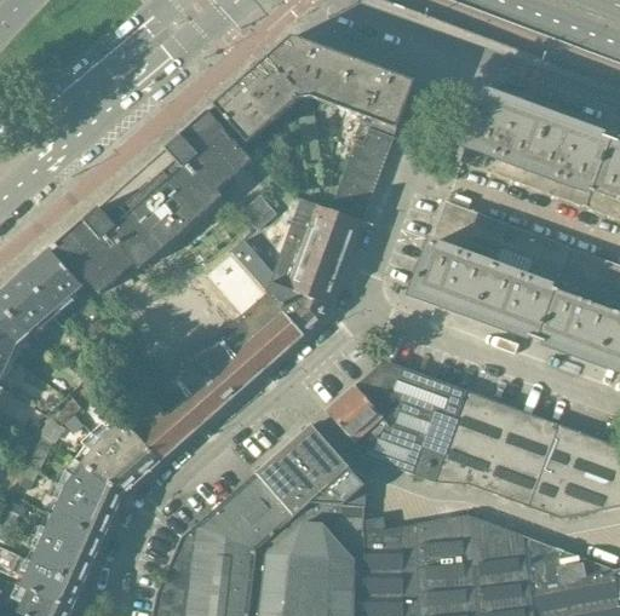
[(356,59),(322,47),(292,35),(267,58),(299,90),(298,102),(302,98),(314,98),(338,107),(356,59)]
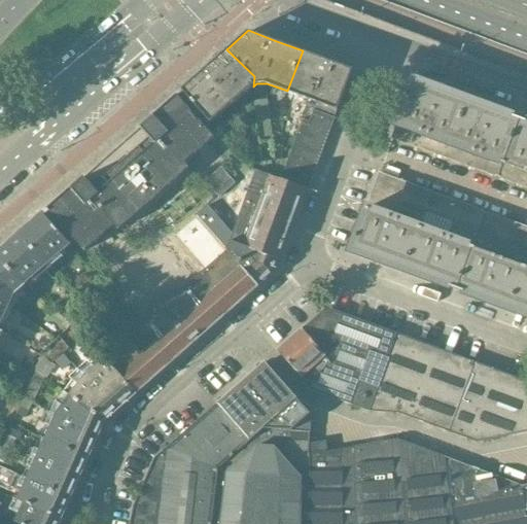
[(254,76),(226,49),(181,89),(212,124),(253,86),(254,76)]
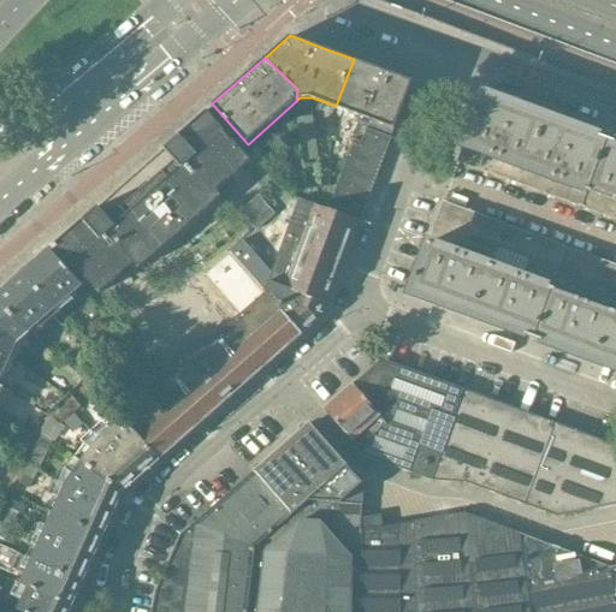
[(412,81),(354,59),(336,106),(394,128),(412,81)]
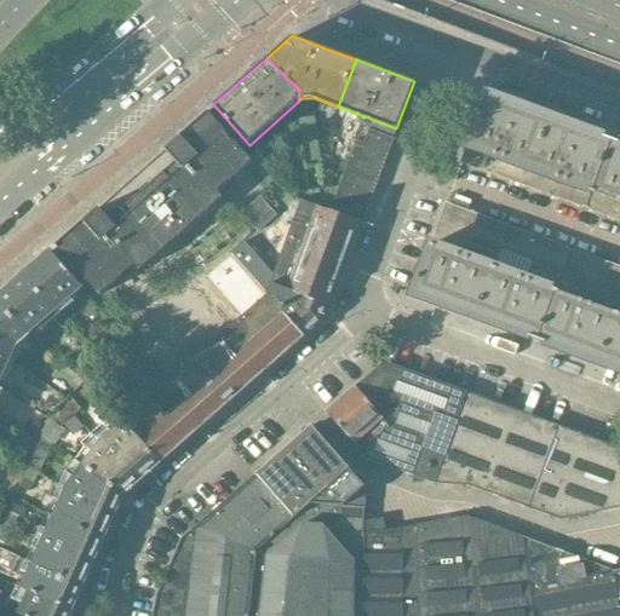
[(461,160),(527,184),(551,116),(487,92),(461,160)]
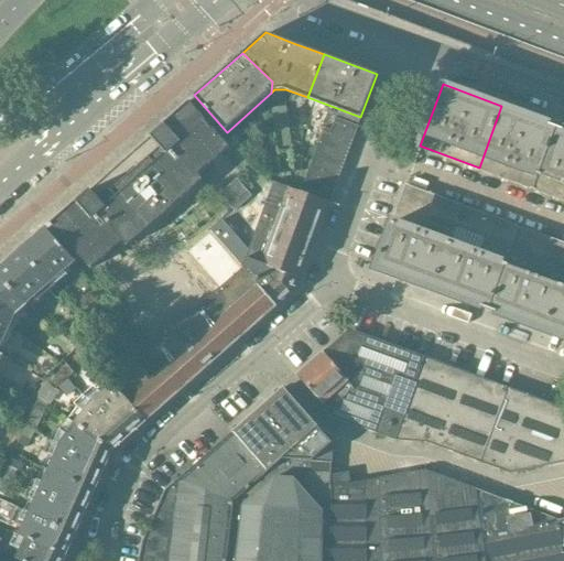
[(101,197),(90,186),(51,222),(90,266),(121,238),(126,244),(203,177),(198,173),(230,144),(190,99),(150,133),(160,146),(137,166),(133,164),(122,174),(125,177),(101,197)]
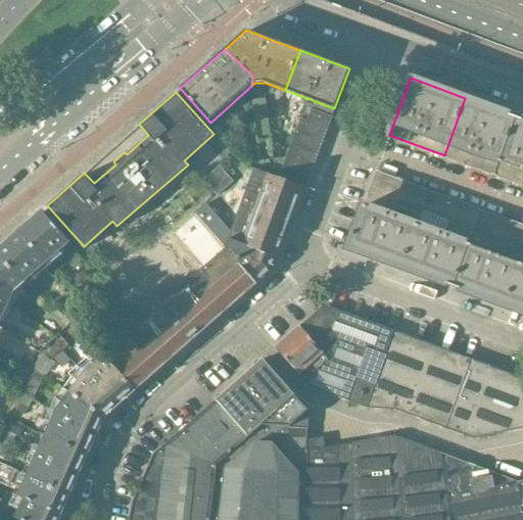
[(265,96),(251,98),(254,120),(260,119),(263,135),(269,134),(265,96)]
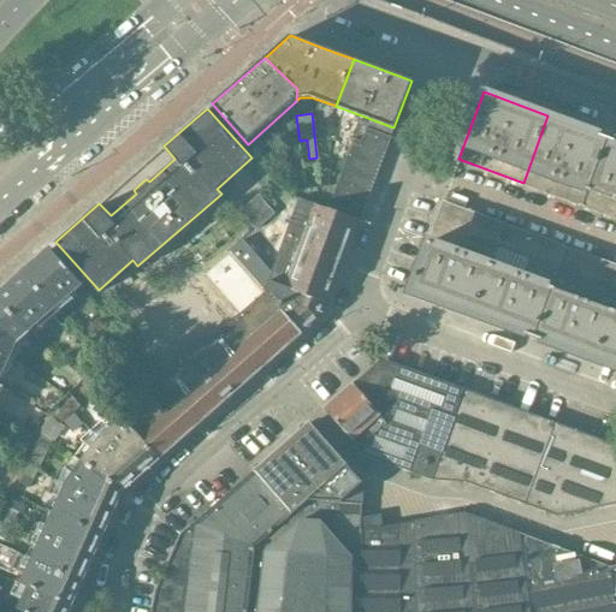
[(582,205),(608,138),(548,116),(523,183),(582,205)]
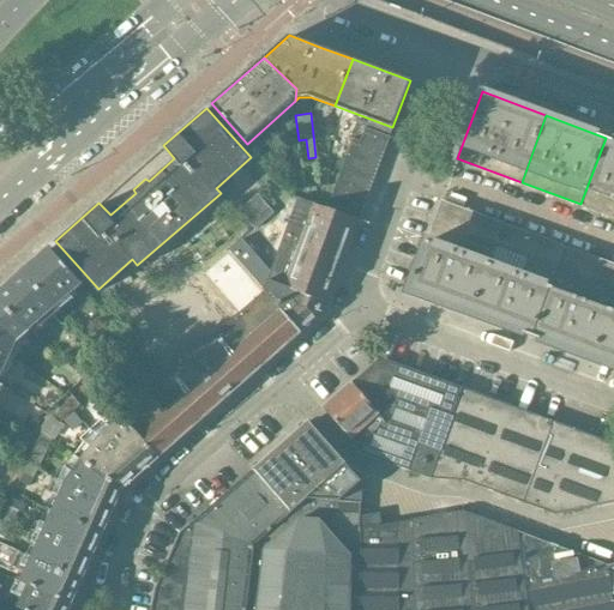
[(390,134),(365,126),(360,140),(384,149),(390,134)]
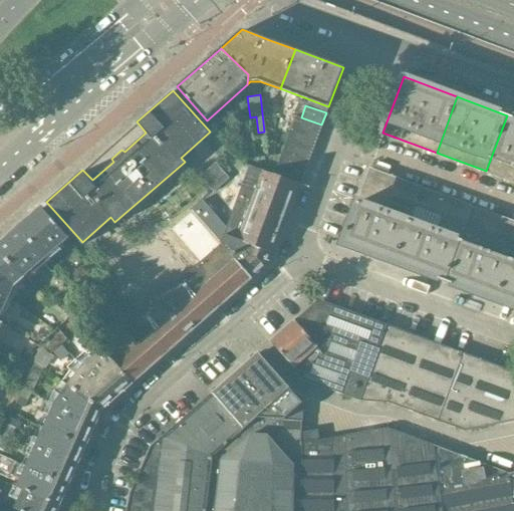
[(513,117),(507,115),(486,171),(513,181),(513,117)]
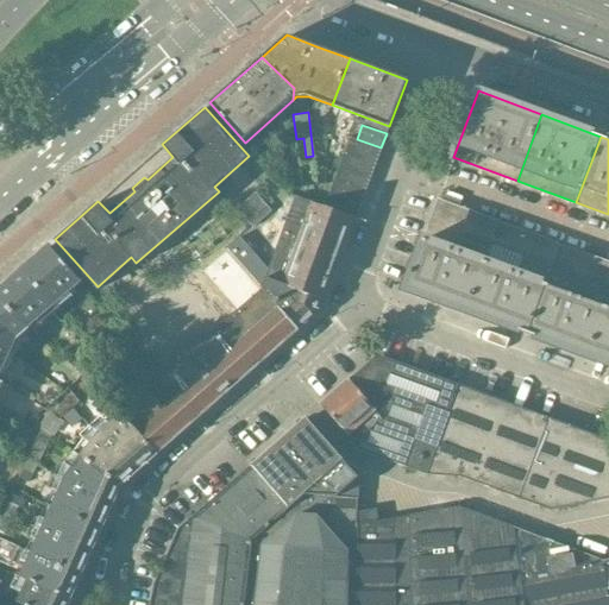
[(381,147),(357,139),(351,138),(346,151),(376,162),(381,147)]
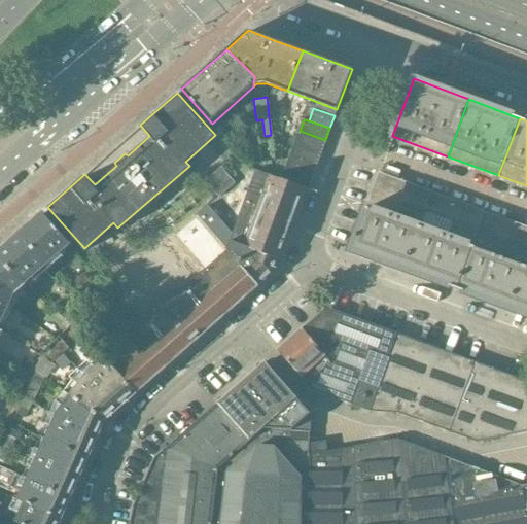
[(325,140),(300,131),(294,143),(320,152),(325,140)]
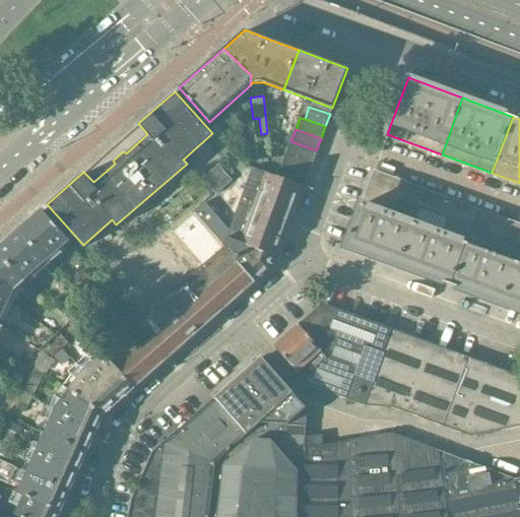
[(316,150),(290,141),(286,152),(312,162),(316,150)]
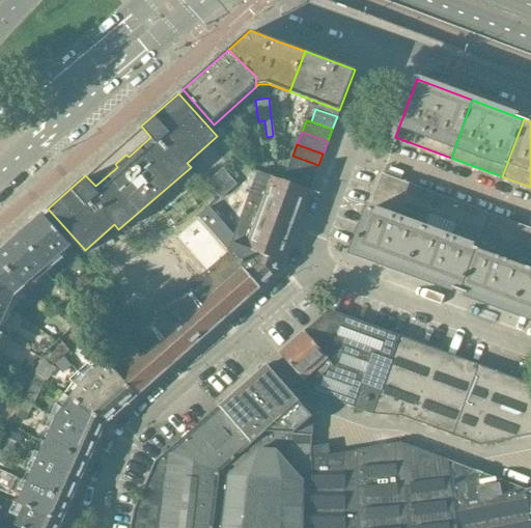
[(318,165),(292,156),(288,167),(314,177),(318,165)]
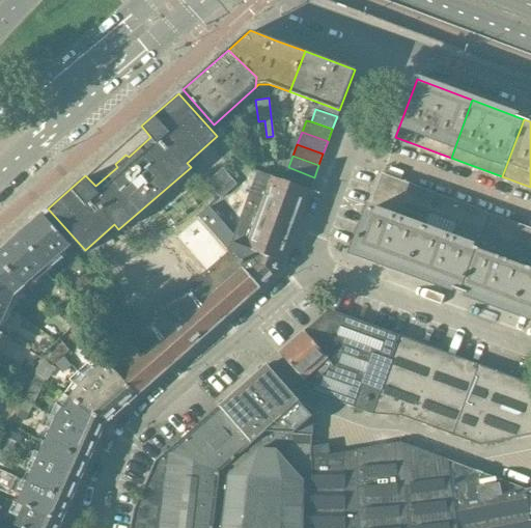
[(314,177),(288,167),(284,179),(310,189),(314,177)]
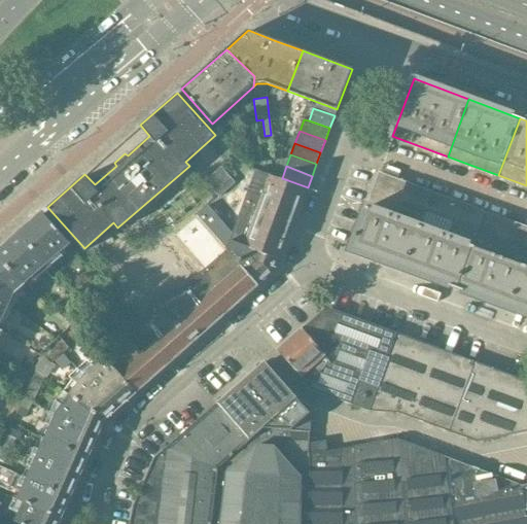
[(220,167),(204,181),(218,197),(234,182),(220,167)]
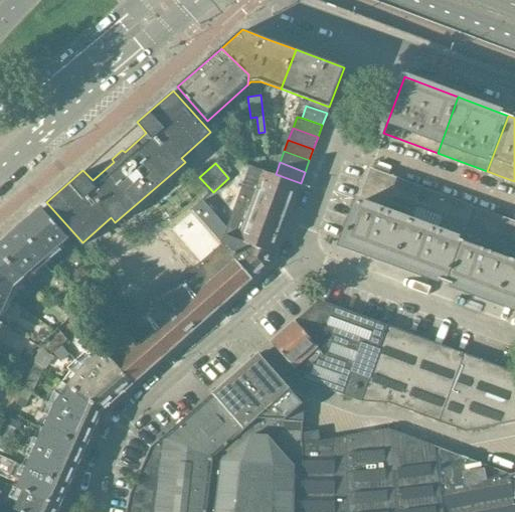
[(251,165),(227,225),(220,242),(222,243),(251,278),(266,265),(271,252),(274,254),(301,183),(276,174),(251,165)]
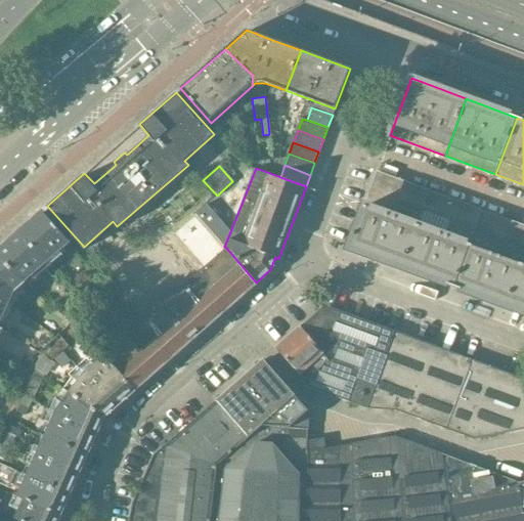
[(349,248),(401,267),(429,190),(377,171),(349,248)]
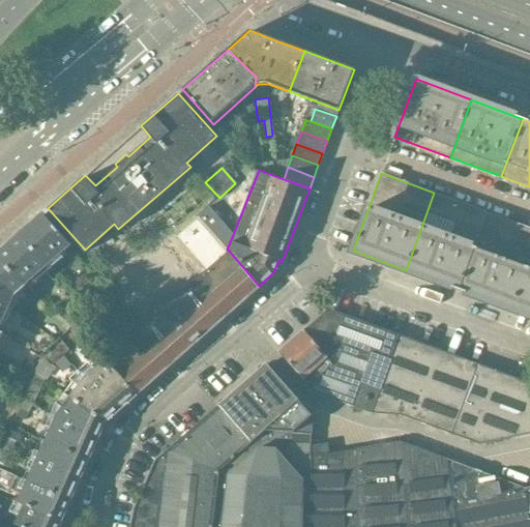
[(434,193),(406,270),(459,290),(488,212),(434,193)]
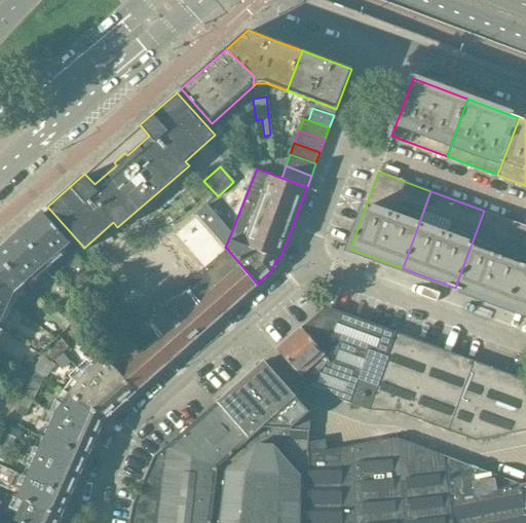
[(209,202),(196,214),(225,248),(232,230),(209,202)]
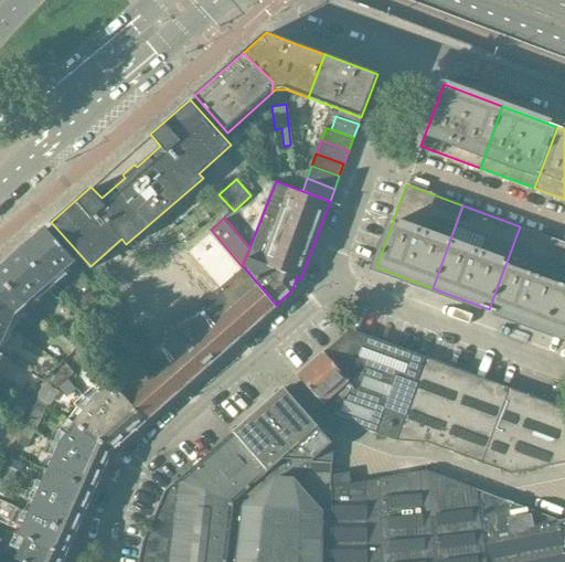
[(76,262),(45,226),(21,247),(53,284),(76,262)]
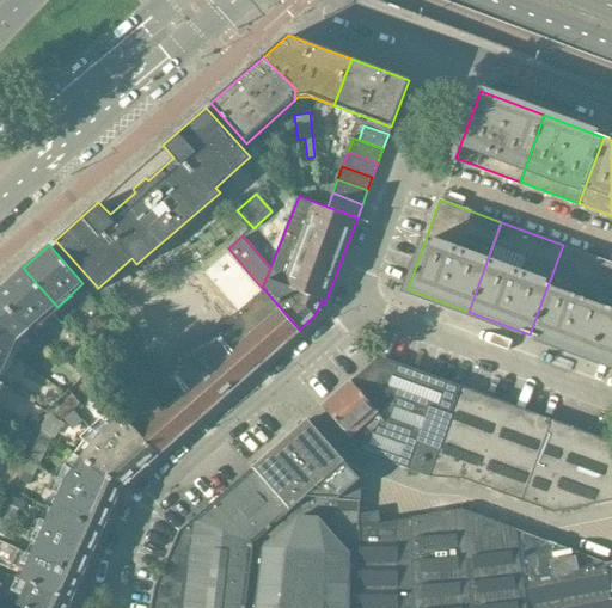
[(611,300),(611,263),(563,245),(530,335),(592,356),(611,300)]
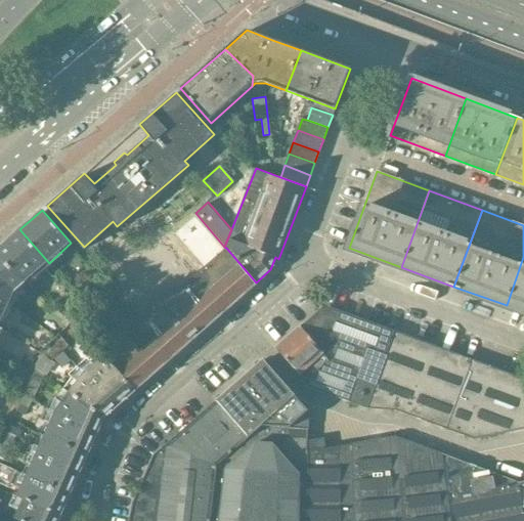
[(49,263),(19,229),(0,247),(0,254),(26,284),(49,263)]
